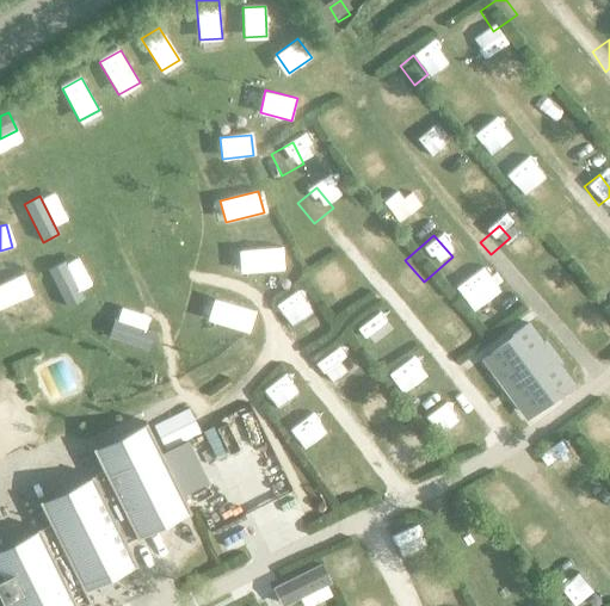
[(284,272),(284,248),(240,251),(240,273),(284,272)]
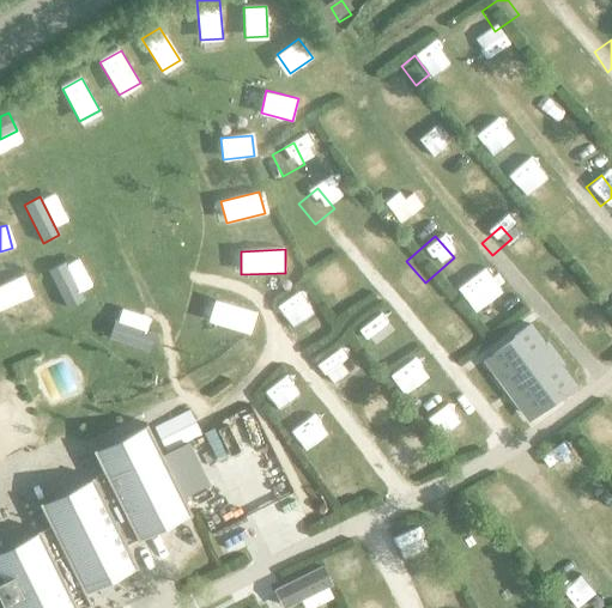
[(85,301),(66,261),(48,271),(67,310),(85,301)]
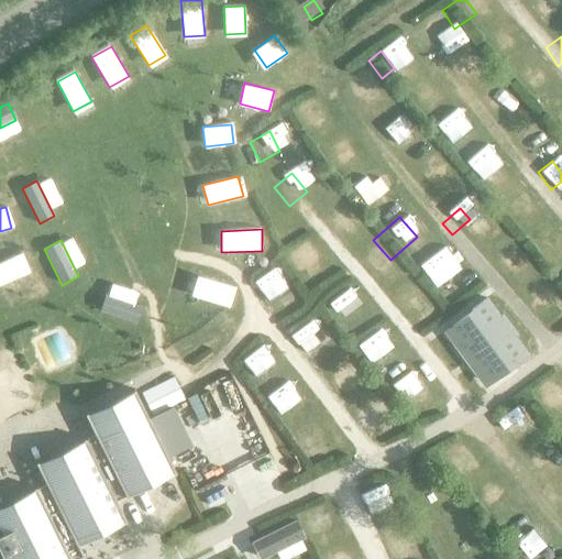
[(0,284),(30,273),(22,253),(0,261),(0,284)]
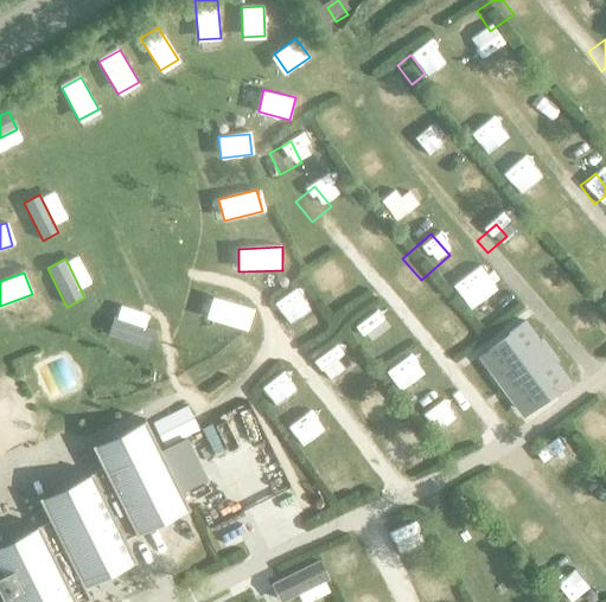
[(308,307),(331,293),(317,273),(295,287),(308,307)]
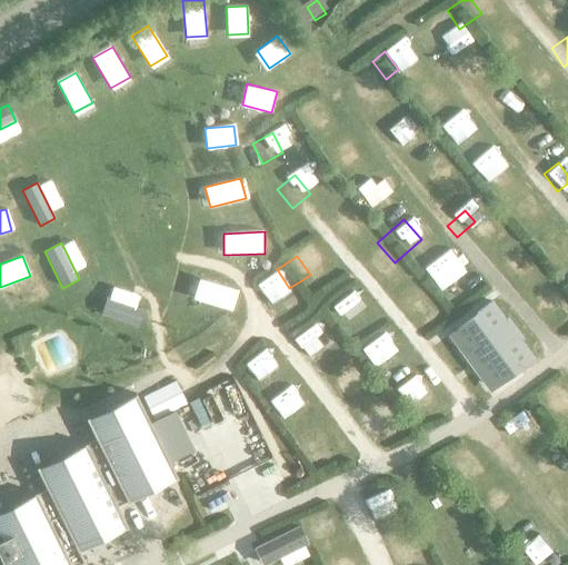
[(421,291),(445,280),(439,269),(416,280),(421,291)]
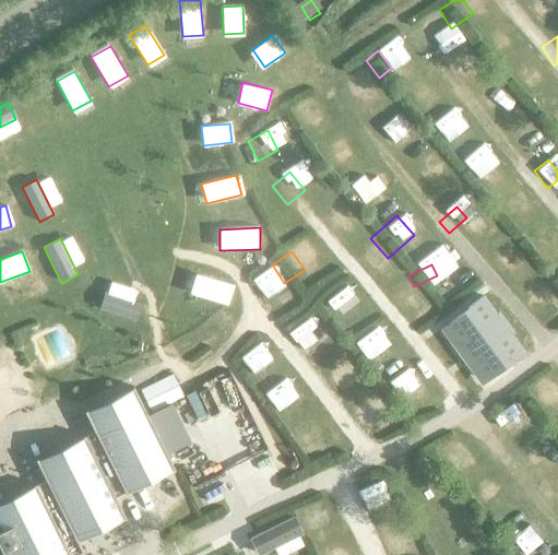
[(557,264),(546,271),(557,293),(557,264)]
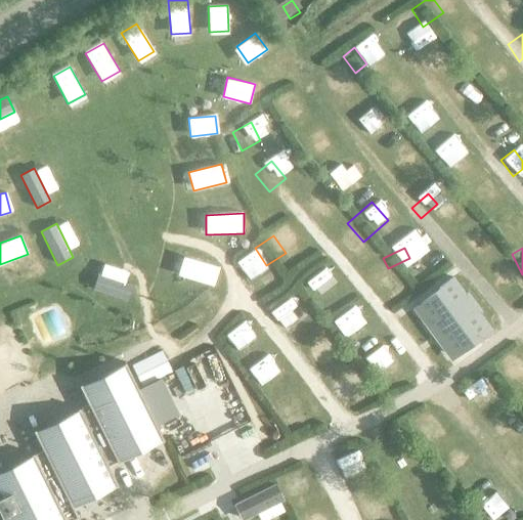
[(214,285),(219,267),(185,257),(180,275),(214,285)]
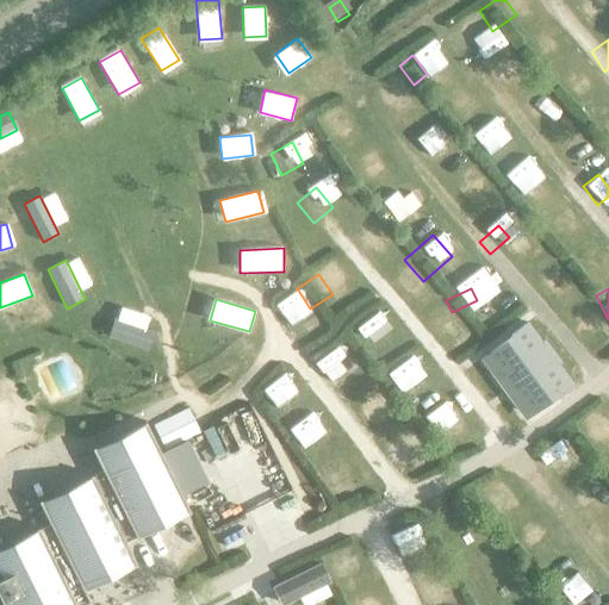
[(154,332),(115,319),(109,337),(148,349),(154,332)]
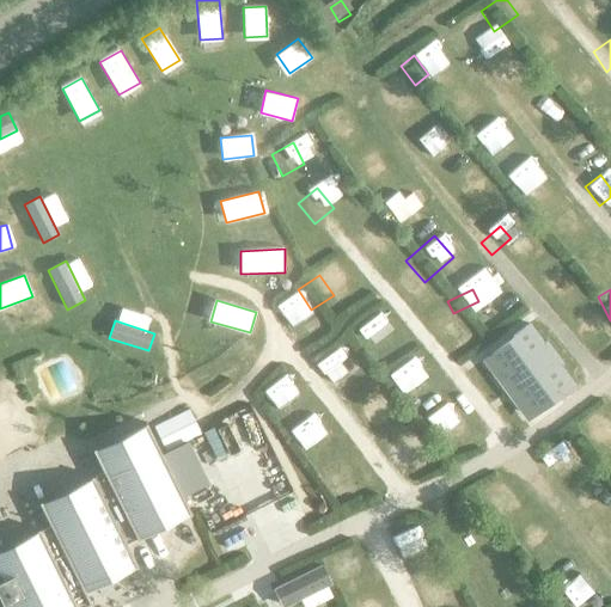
[(575,393),(529,330),(481,366),(526,428),(575,393)]
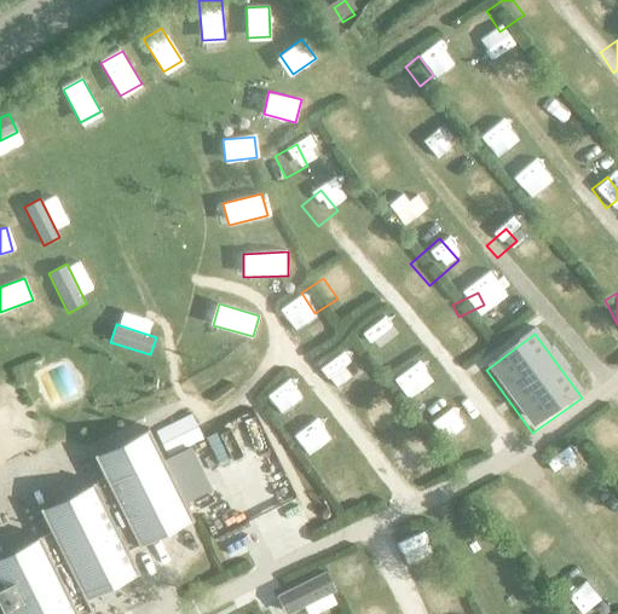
[(331,409),(353,393),(330,363),(309,380),(331,409)]
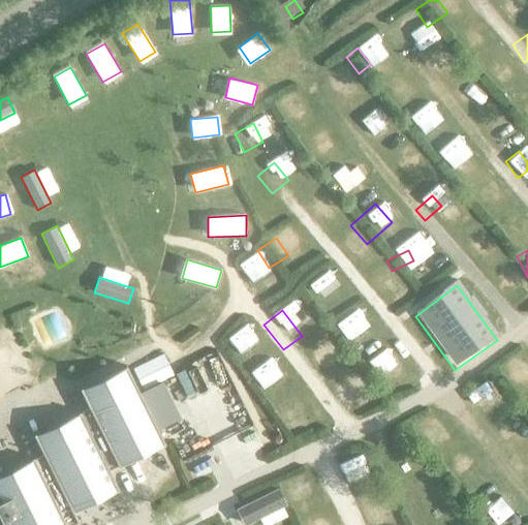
[(337,340),(354,329),(348,319),(330,331),(337,340)]
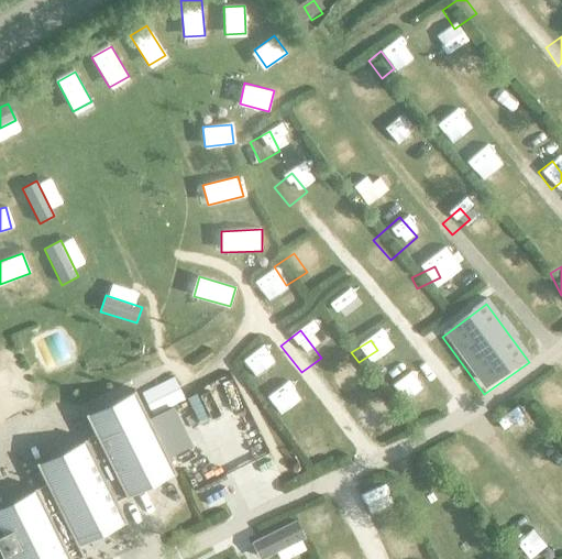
[(250,362),(230,375),(249,404),(267,391),(250,362)]
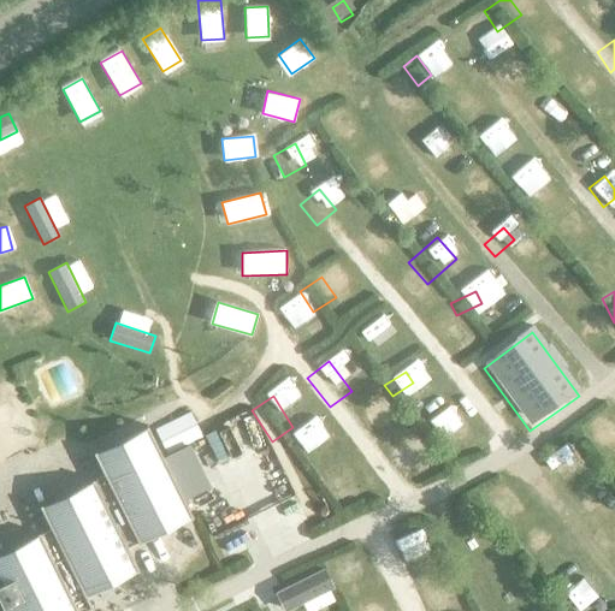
[(361,402),(343,413),(356,435),(374,425),(361,402)]
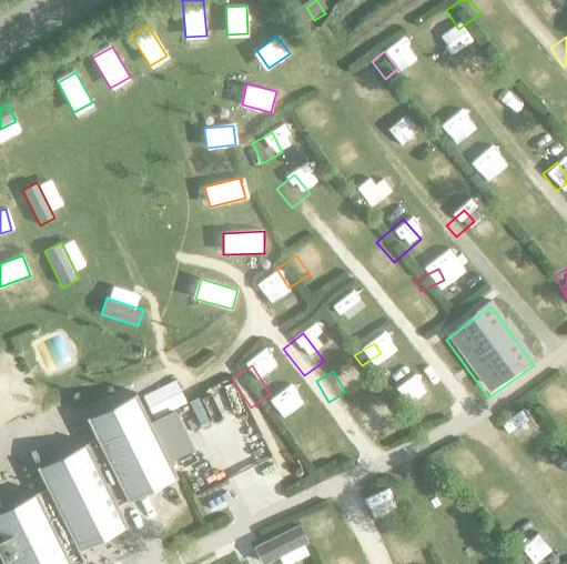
[(386,395),(402,420),(422,405),(406,382),(386,395)]
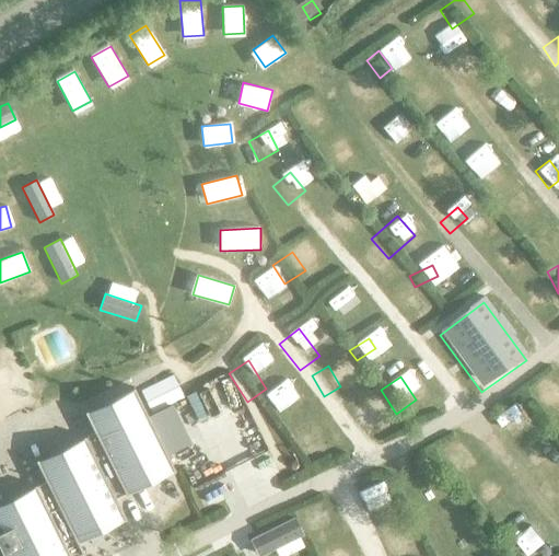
[(35,489),(0,507),(0,553),(1,555),(6,555),(7,554),(7,555),(82,555),(79,547),(126,523),(115,502),(125,497),(126,499),(175,475),(174,472),(135,394),(134,392),(84,416),(95,437),(85,442),(84,440),(35,465),(46,486),(36,491),(35,489)]
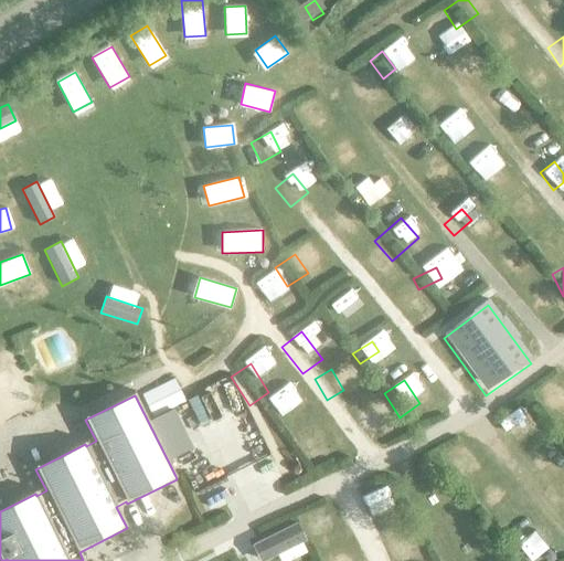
[(346,416),(354,435),(371,427),(362,409),(346,416)]
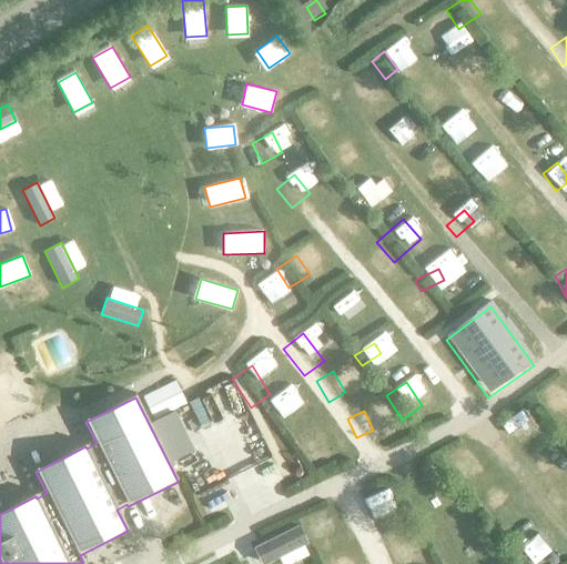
[(299,466),(316,451),(302,434),(284,450),(299,466)]
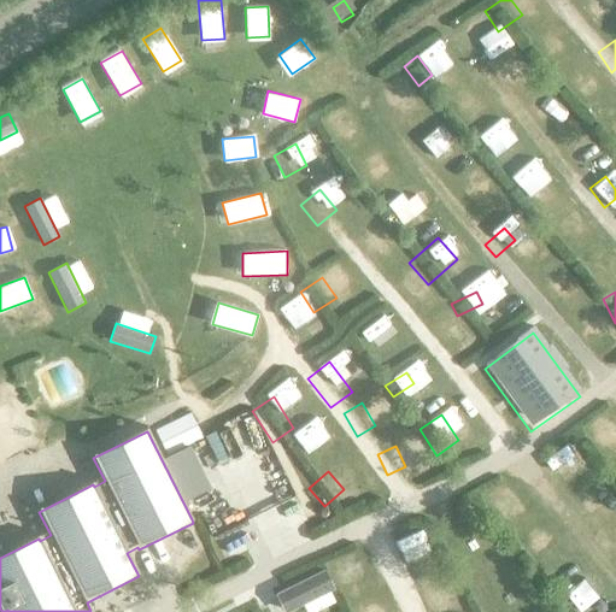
[(393,574),(416,568),(408,537),(385,545),(393,574)]
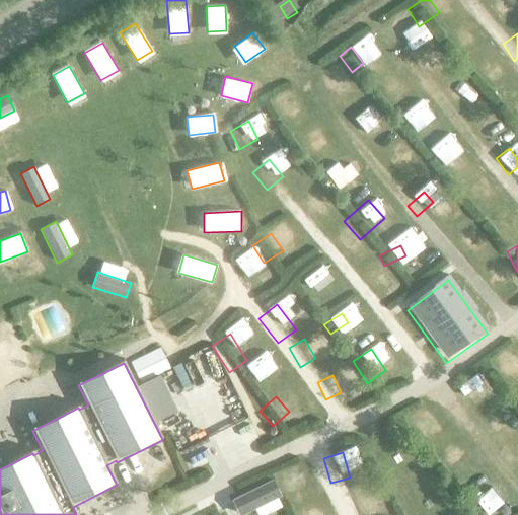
[(281,496),(274,481),(233,498),(240,514),(281,496)]
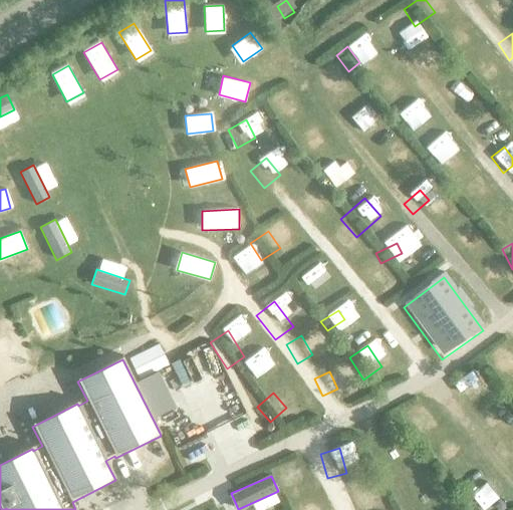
[(476,484),(459,497),(468,509),(476,509),(488,500),(476,484)]
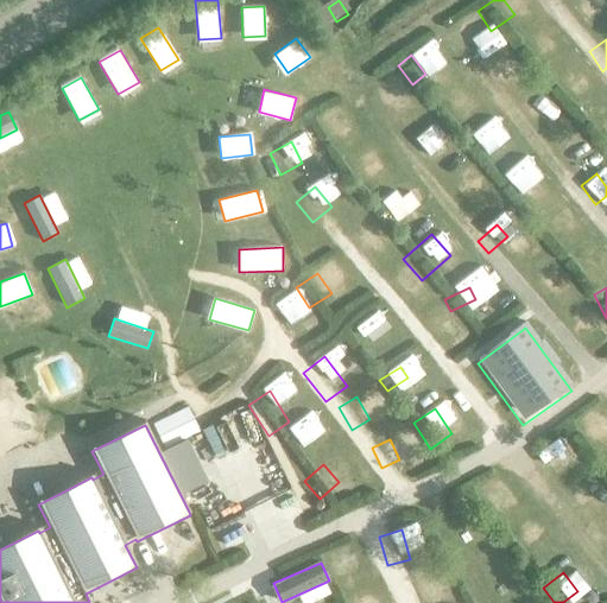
[(428,578),(402,589),(408,602),(434,602),(437,601),(428,578)]
